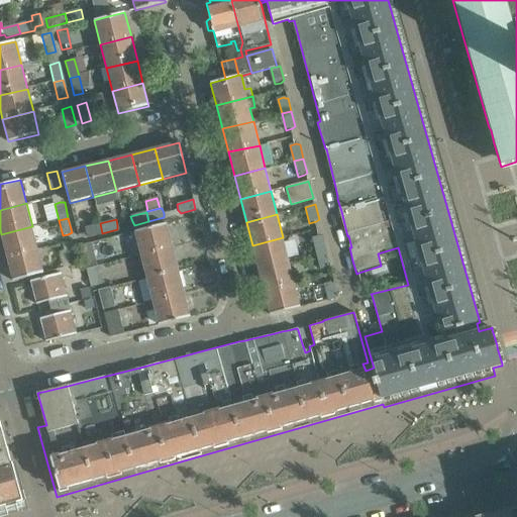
[(100,223),(84,228),(86,234),(88,237),(102,233),(100,223)]
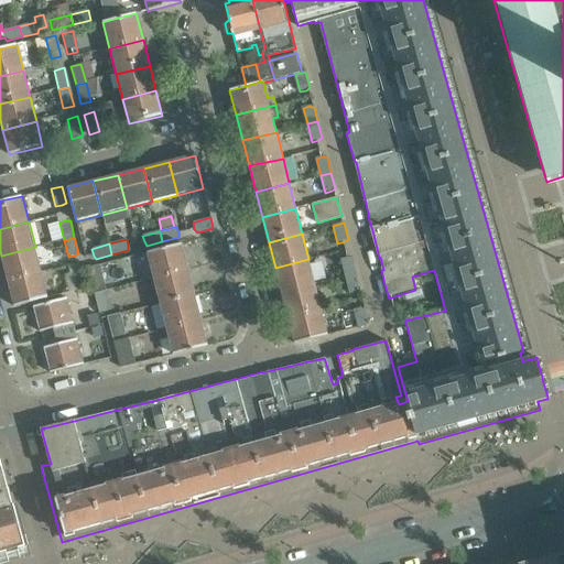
[(154,279),(188,270),(182,243),(148,252),(154,279)]
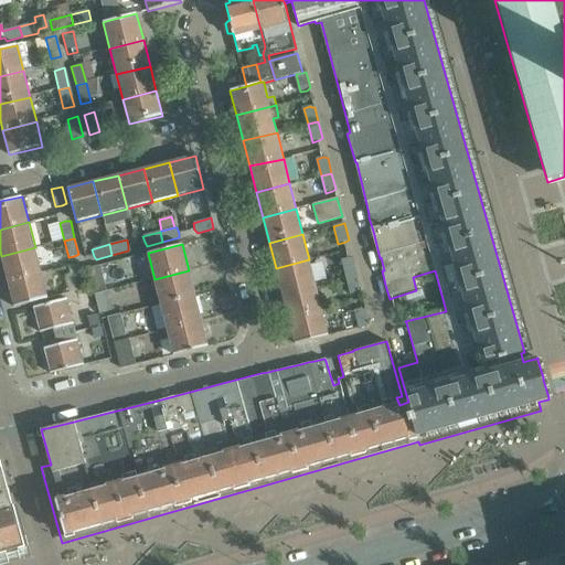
[(35,247),(1,256),(8,281),(42,273),(35,247)]
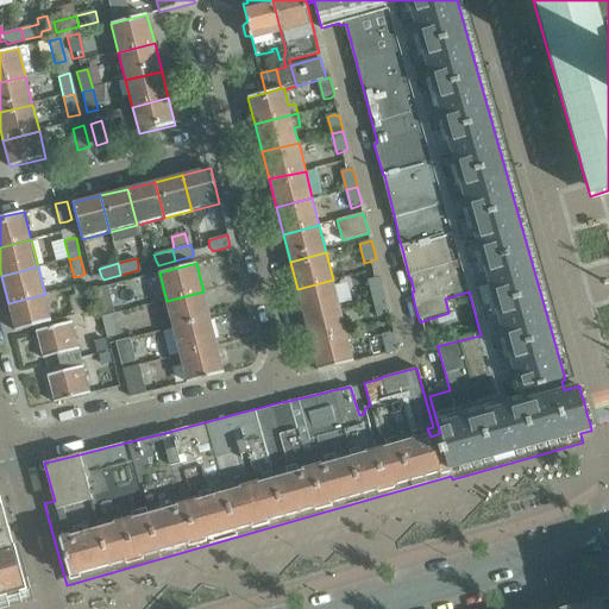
[(369,280),(374,299),(384,296),(381,280),(376,278),(369,280)]
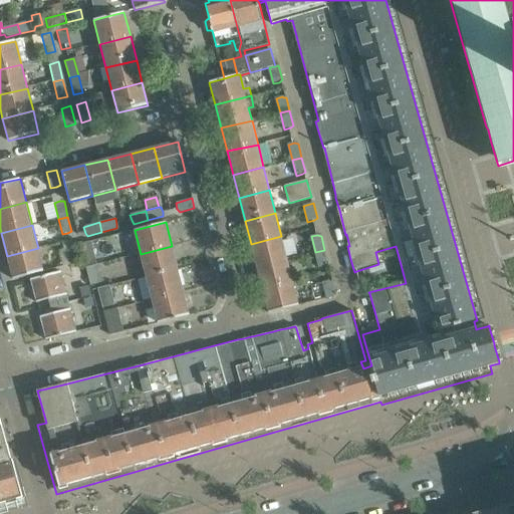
[(257,267),(287,259),(281,236),(251,244),(257,267)]
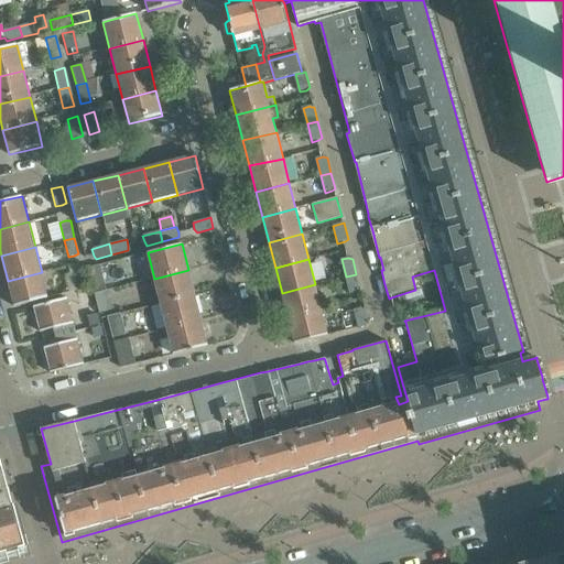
[(78,290),(88,288),(84,271),(79,271),(77,262),(72,264),(78,290)]
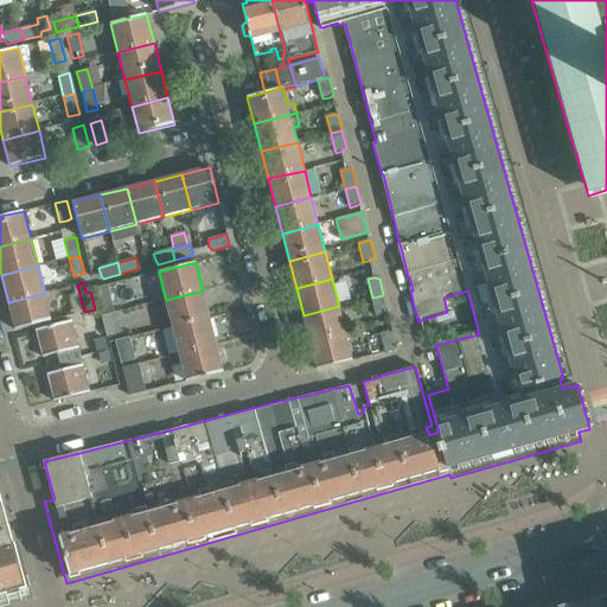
[(95,288),(100,308),(102,317),(115,313),(108,285),(95,288)]
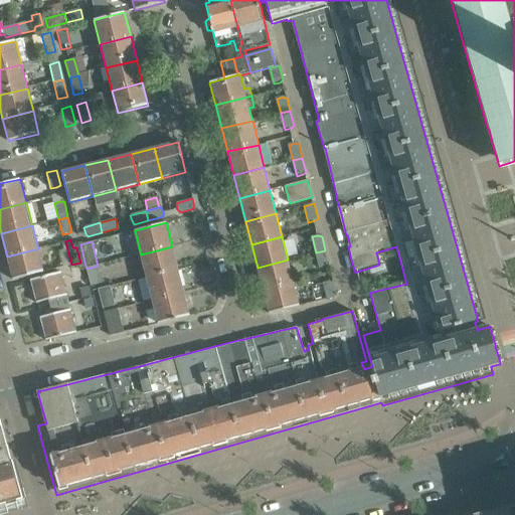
[(141,254),(146,277),(178,269),(172,246),(141,254)]
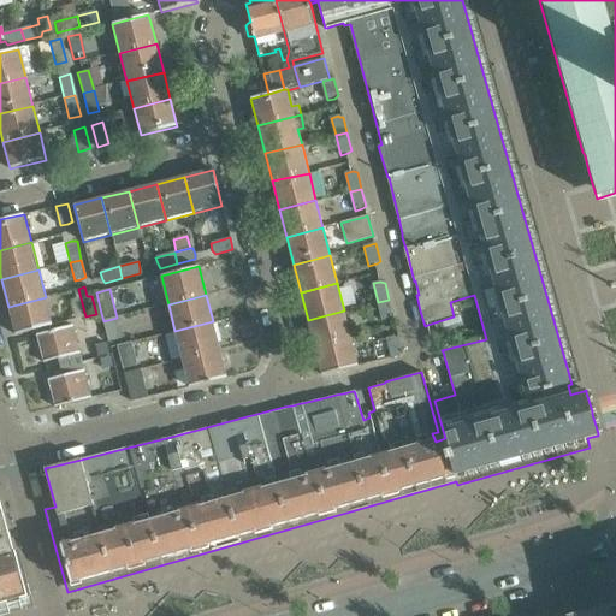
[(46,297),(9,307),(16,335),(53,325),(46,297)]
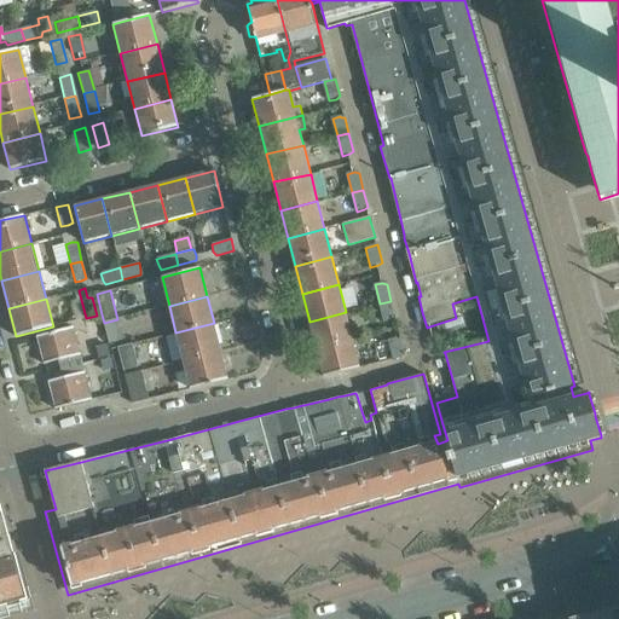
[(391,301),(380,304),(385,323),(392,320),(395,318),(391,301)]
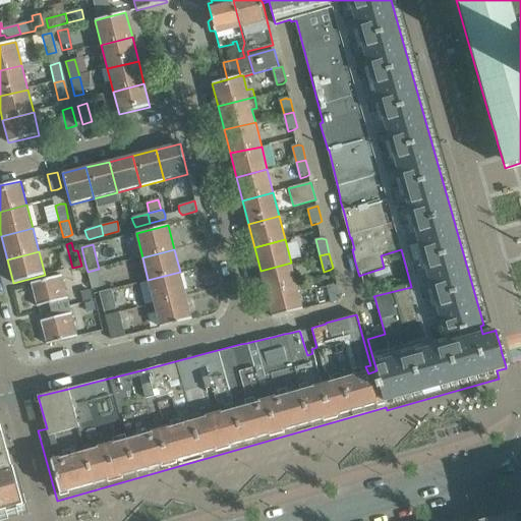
[(261,271),(266,294),(297,286),(291,263),(261,271)]
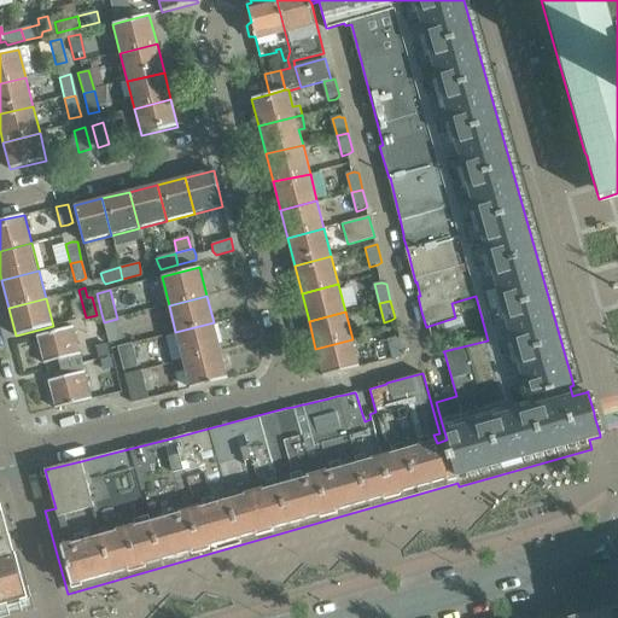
[(123,340),(117,319),(104,322),(110,344),(123,340)]
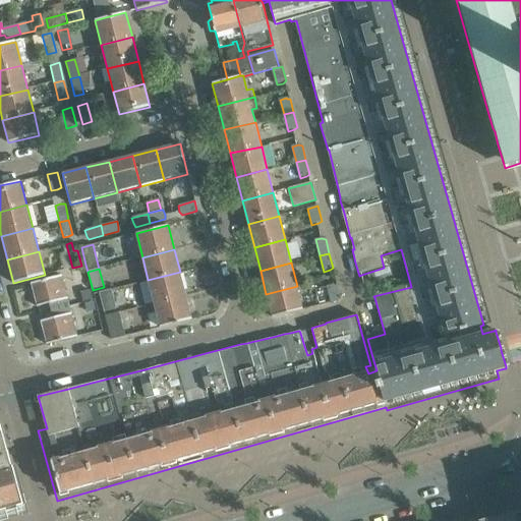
[(148,280),(154,303),(185,295),(180,272),(148,280)]
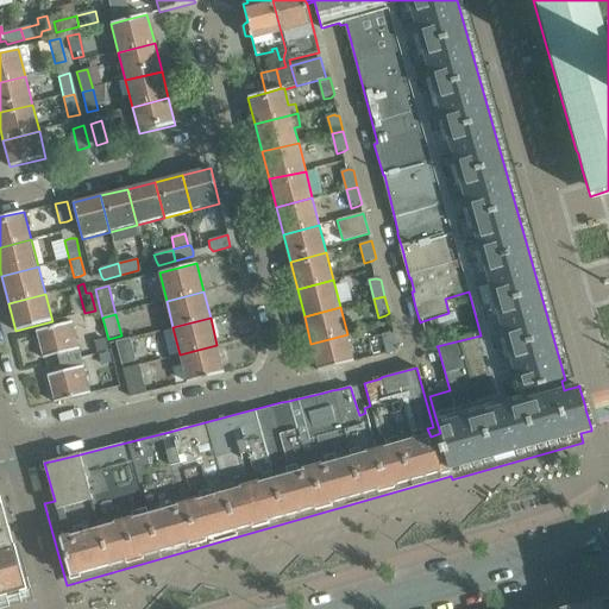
[(66,362),(81,357),(71,321),(36,331),(43,358),(63,353),(66,362)]
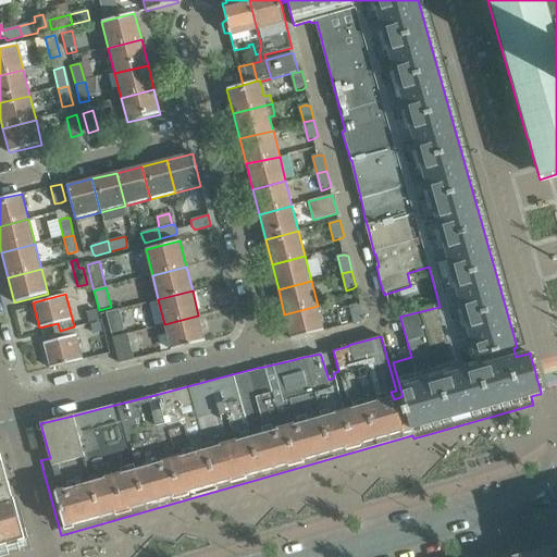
[(355,324),(364,321),(361,306),(357,305),(350,307),(355,324)]
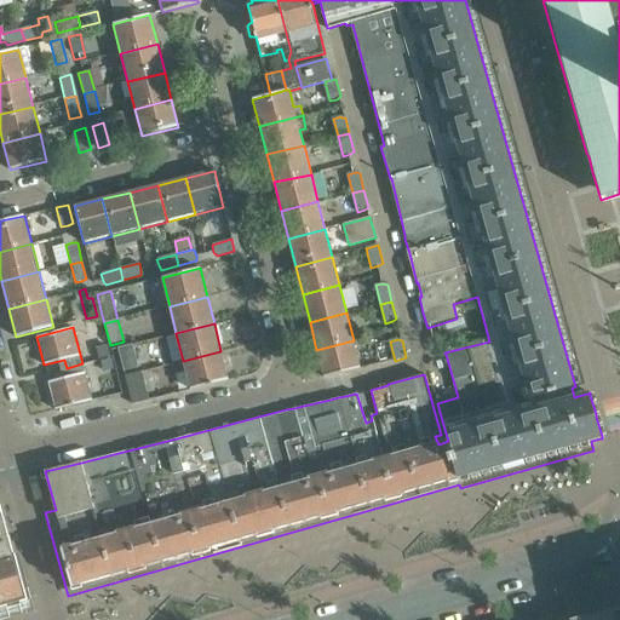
[(354,340),(316,350),(323,378),(361,368),(354,340)]
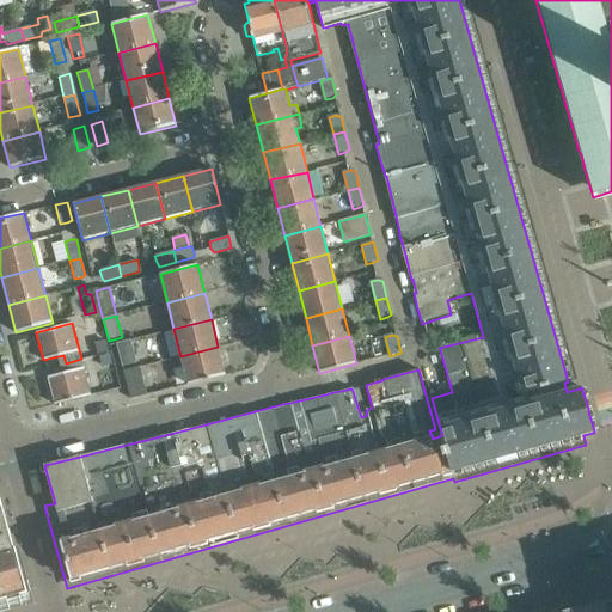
[(116,343),(122,366),(136,362),(130,340),(116,343)]
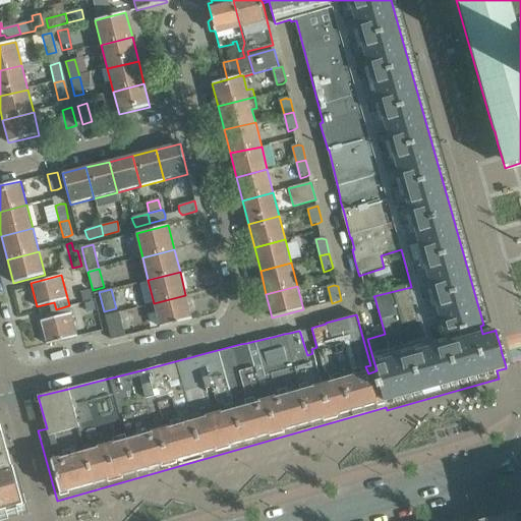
[(82,303),(92,301),(90,291),(79,293),(82,303)]
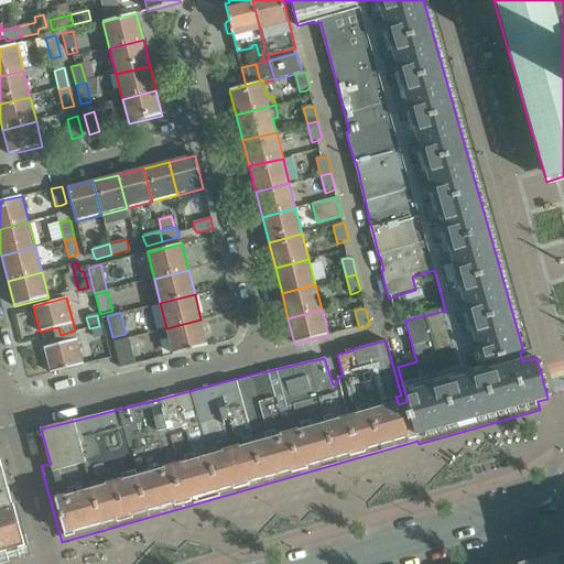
[(173,355),(208,346),(201,320),(166,328),(173,355)]
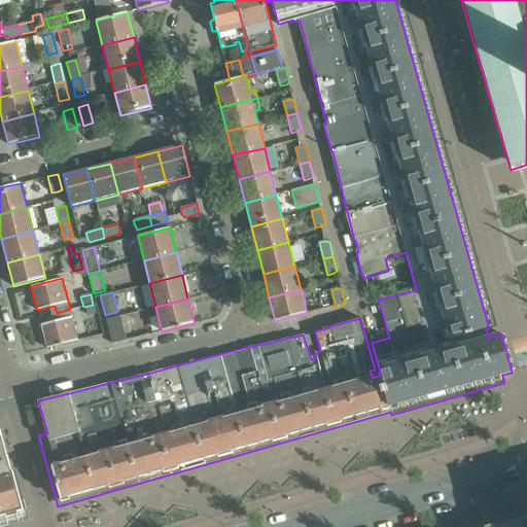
[(95,306),(86,308),(89,317),(96,315),(95,306)]
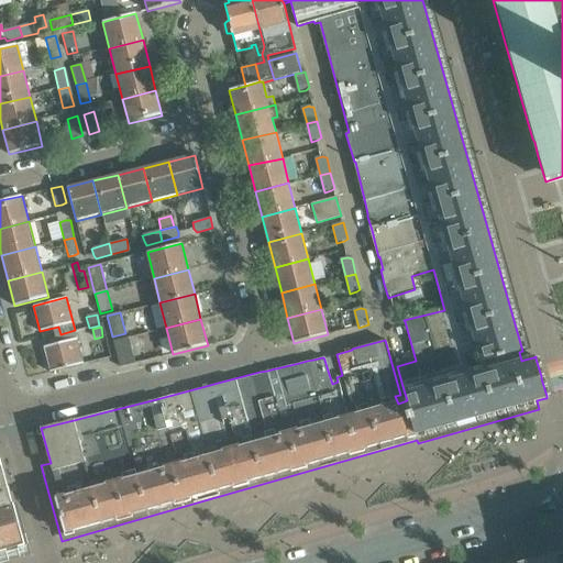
[(51,372),(84,364),(75,330),(61,334),(63,342),(43,346),(51,372)]
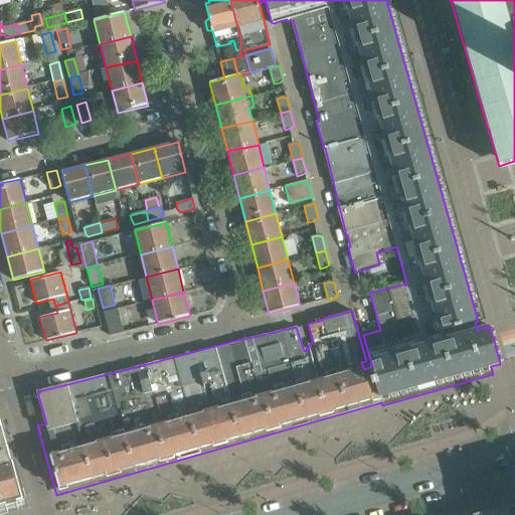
[(110,336),(124,332),(118,309),(104,312),(108,325),(110,336)]
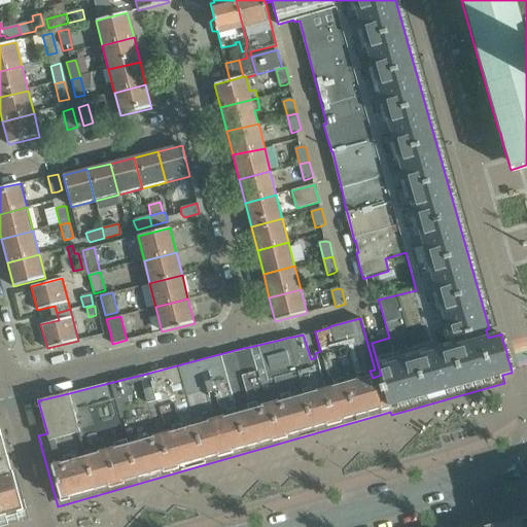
[(0,526),(29,519),(15,470),(9,471),(0,435),(0,526)]
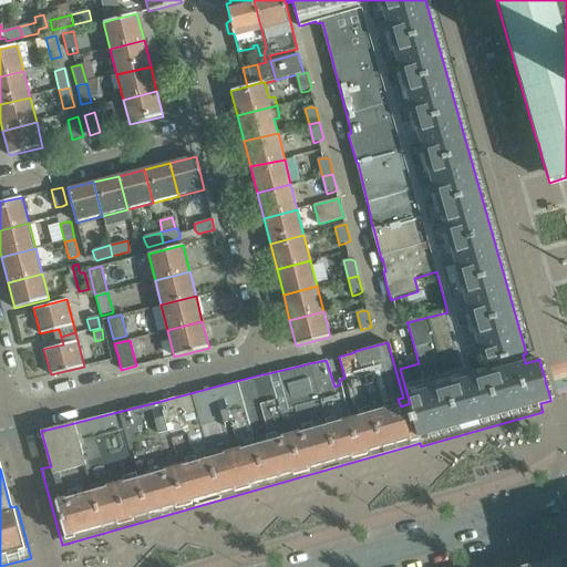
All buildings are outlined.
